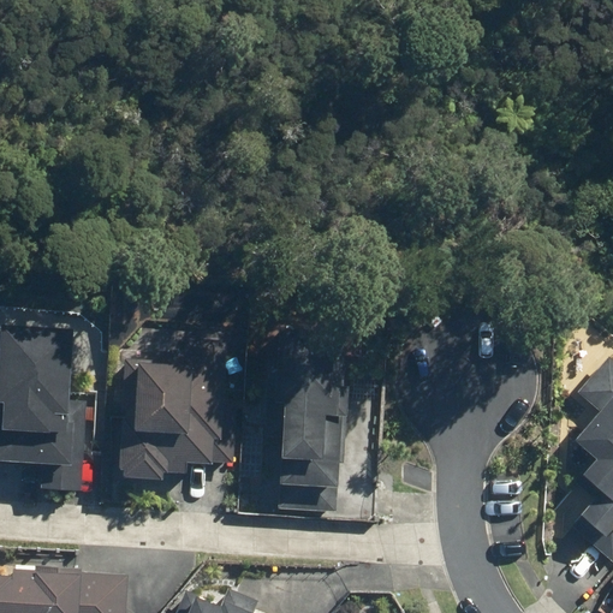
[(67,397),(72,329),(1,325),(0,341),(0,460),(43,464),(42,488),(82,491),(88,398),(67,397)]
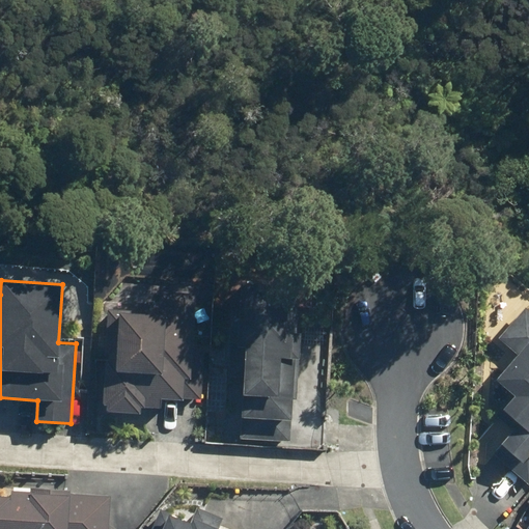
[(287,286),(240,282),(238,309),(232,308),(227,376),(241,377),(240,396),(242,396),(240,417),(243,418),(241,438),(290,442),(299,334),(283,332),(287,286)]
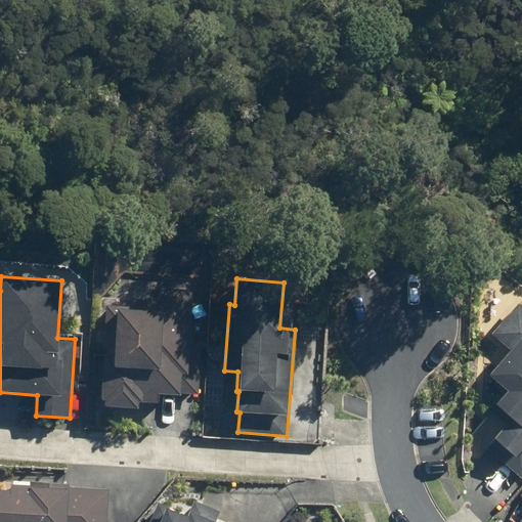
[(137,307),(107,305),(104,348),(106,349),(106,356),(103,355),(100,399),(104,399),(104,405),(137,407),(137,402),(157,403),(158,394),(179,395),(181,374),(187,374),(193,290),(159,288),(158,300),(138,299),(137,307)]
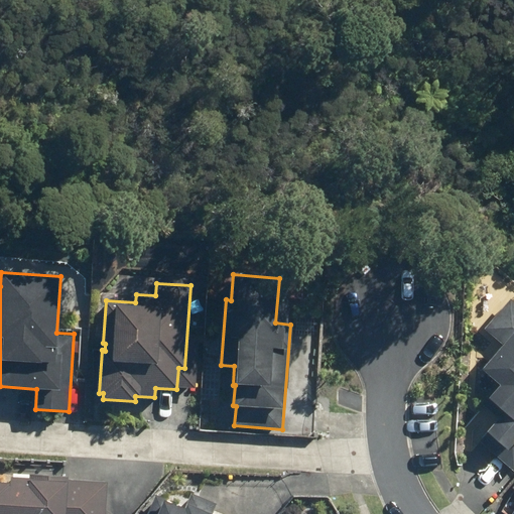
[(480,438),(513,468),(513,299),(511,297),(485,326),(503,344),(480,368),(498,385),(482,403),(498,418),(480,438)]
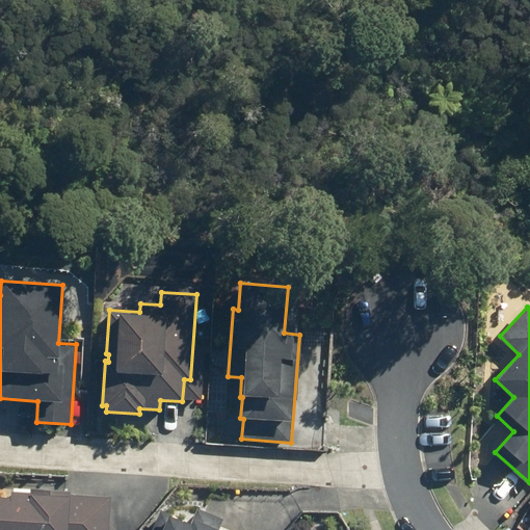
[(10,499),(0,497),(0,529),(108,529),(111,497),(71,494),(71,491),(31,488),(31,494),(10,492),(10,499)]
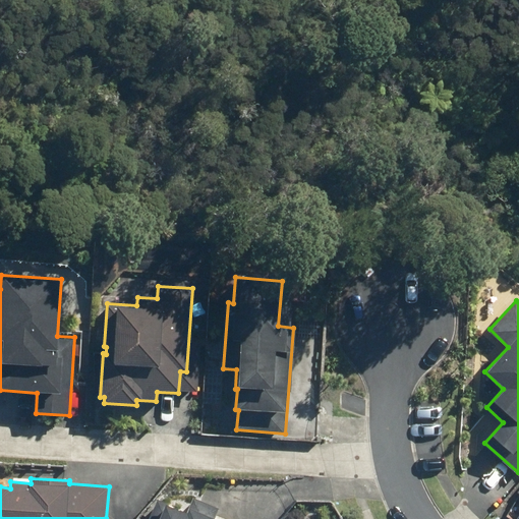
[(149,518),(214,518),(219,509),(193,498),(186,514),(169,506),(171,504),(159,499),(149,518)]
